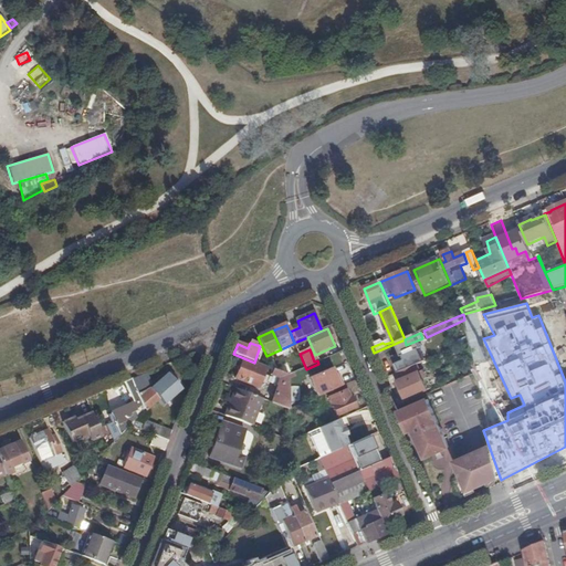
[(266,369),(244,360),(236,380),(259,389),(266,369)]
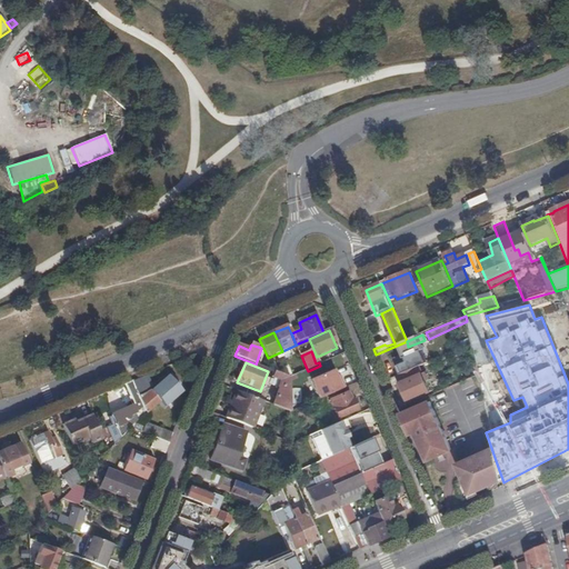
[(431,393),(422,376),(416,379),(412,371),(399,378),(410,403),(431,393)]
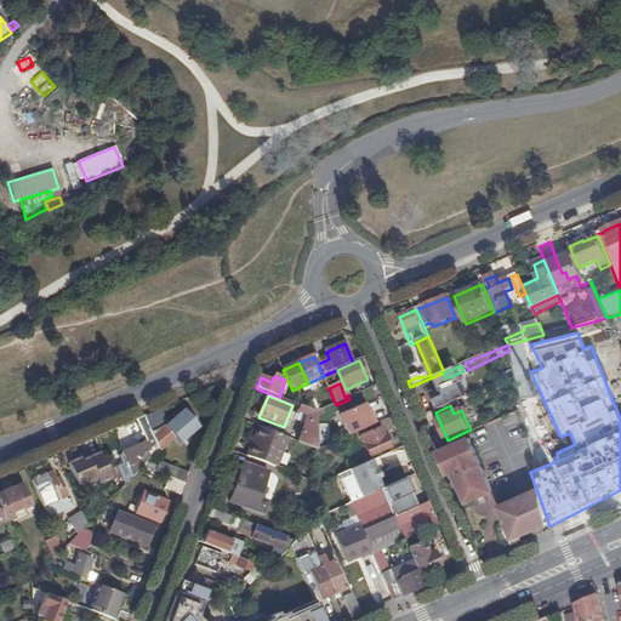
[(392,419),(387,408),(372,414),(375,416),(363,421),(363,422),(353,427),(346,411),(337,415),(340,420),(330,423),(334,431),(331,432),(332,436),(335,434),(339,442),(392,419)]
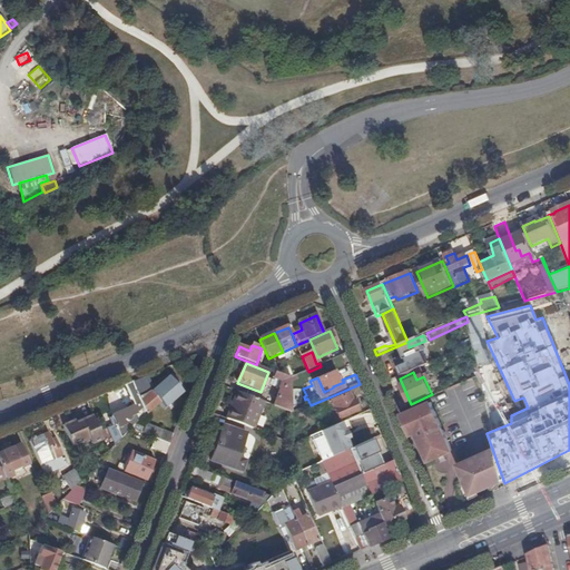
[(148,376),(134,383),(146,414),(147,415),(148,415),(161,403),(166,409),(182,394),(177,389),(173,384),(167,379),(154,390),(148,376)]
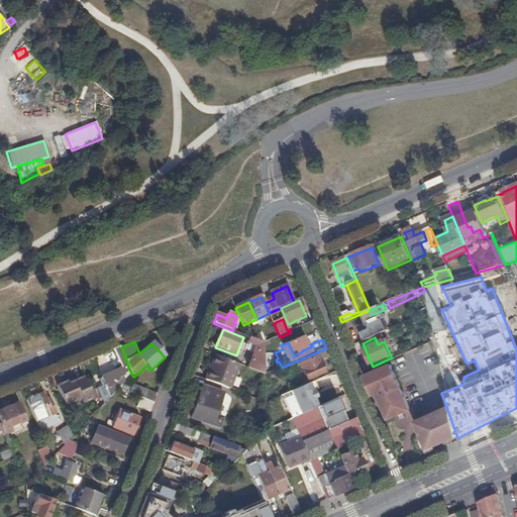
[(265,343),(260,341),(249,370),(266,375),(265,343)]
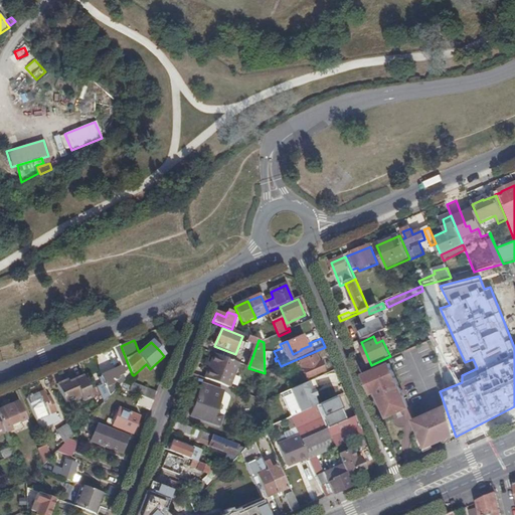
[(121,346),(114,349),(121,366),(120,367),(126,381),(132,374),(121,346)]
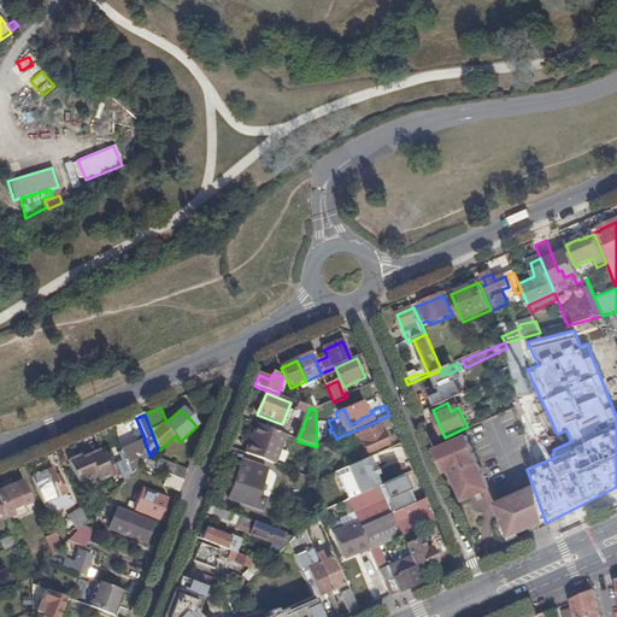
[(287,436),(259,425),(253,439),(257,440),(254,447),(251,445),(247,454),(275,465),(287,436)]
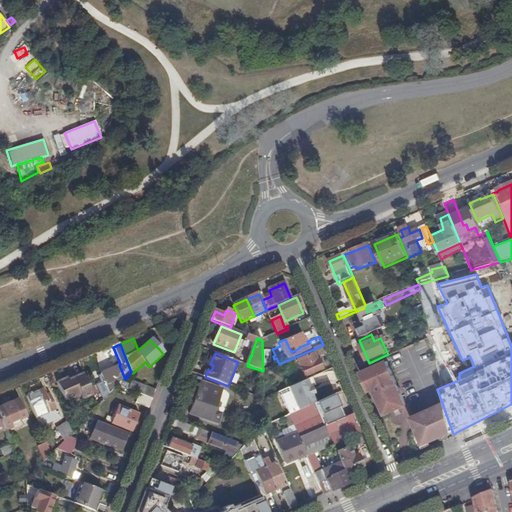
[(96,357),(99,369),(110,366),(107,354),(96,357)]
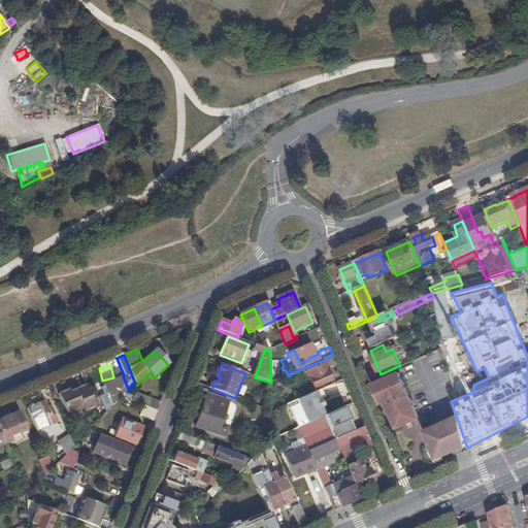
[(327,373),(324,365),(307,372),(315,389),(332,382),(328,372),(327,373)]
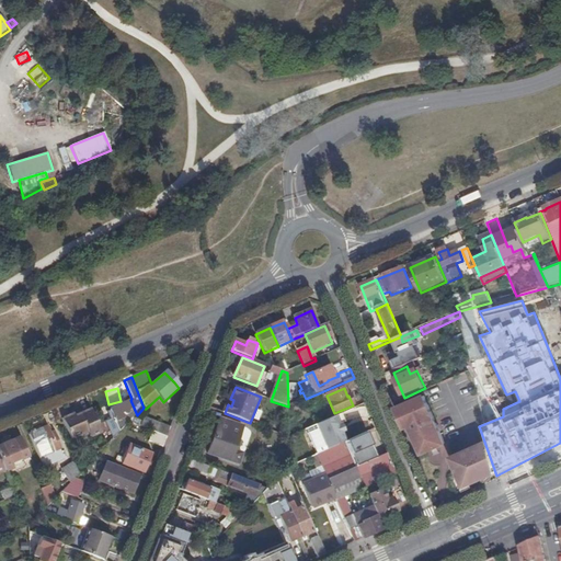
[(425,398),(398,410),(403,423),(407,431),(412,428),(424,456),(446,446),(425,398)]
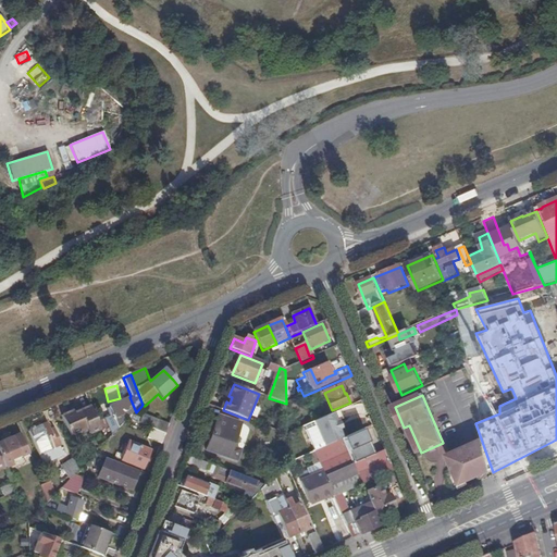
[(123,425),(127,420),(133,413),(130,405),(126,407),(125,403),(110,409),(112,415),(118,428),(123,425)]
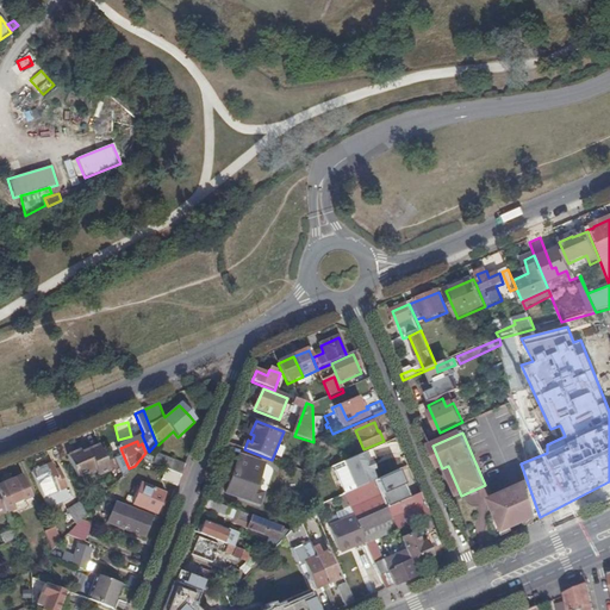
[(110,472),(99,446),(81,454),(80,452),(67,456),(76,479),(95,472),(98,478),(110,472)]
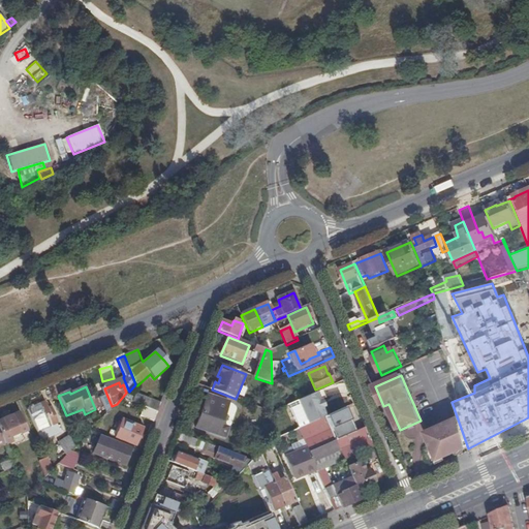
[(316,394),(324,413),(334,409),(325,390),(316,394)]
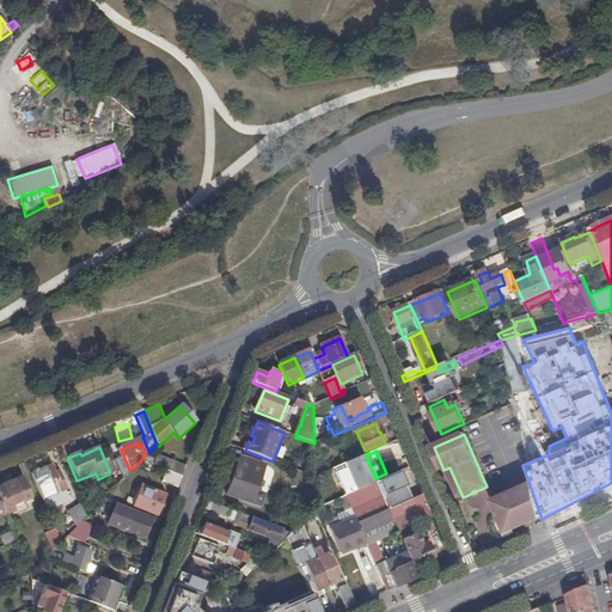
[(129,470),(123,456),(117,458),(123,472),(129,470)]
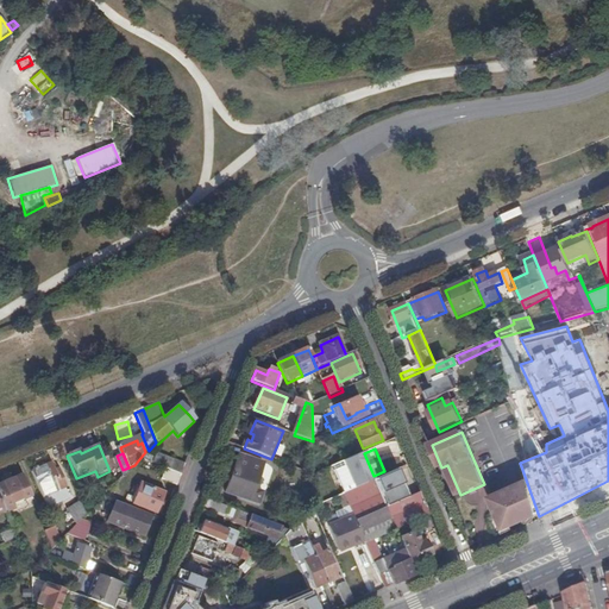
[(364,453),(344,462),(356,489),(375,481),(376,481),(374,476),(364,453)]
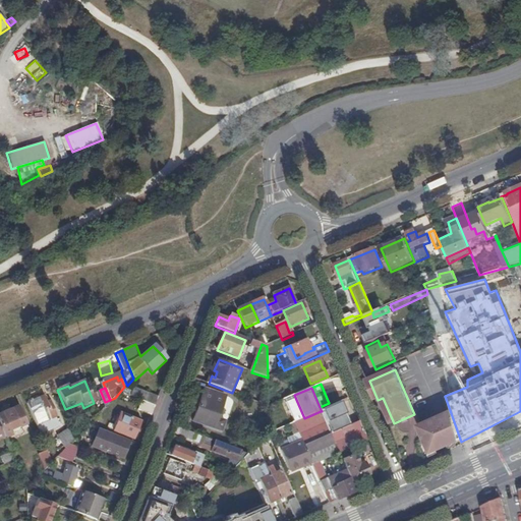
[(133,389),(130,397),(141,402),(145,403),(149,395),(133,389)]
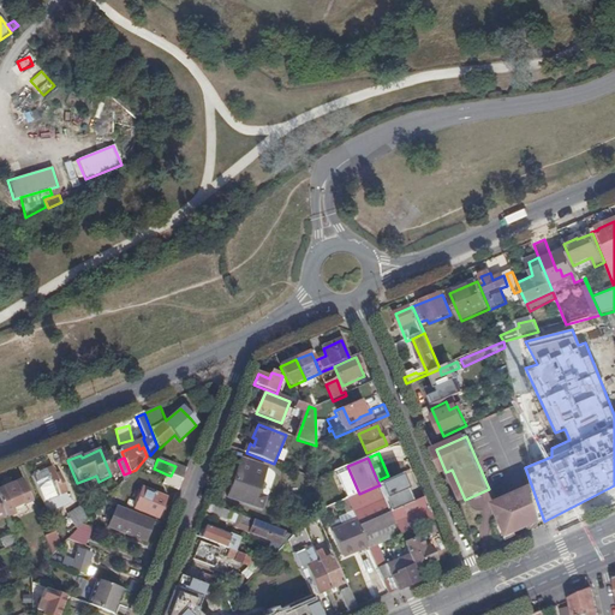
[(257,496),(267,470),(243,461),(230,499),(262,511),(266,500),(257,496)]
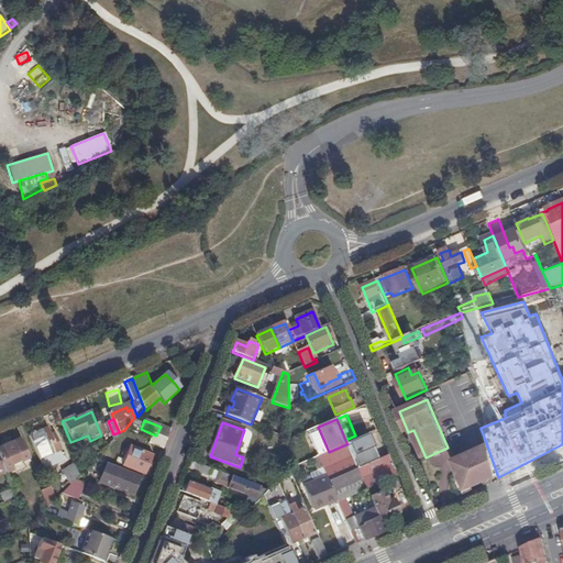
[(170,430),(161,427),(156,435),(167,440),(170,430)]
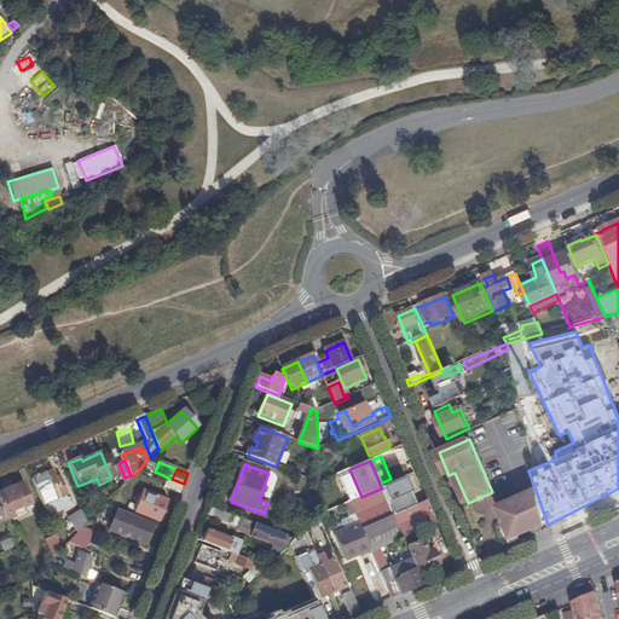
[(52,473),(32,481),(42,507),(67,496),(62,485),(58,487),(56,482),(52,473)]
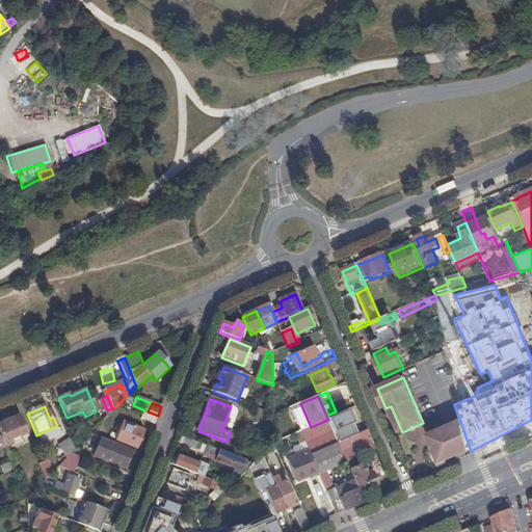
[(104,409),(97,413),(101,423),(107,417),(104,409)]
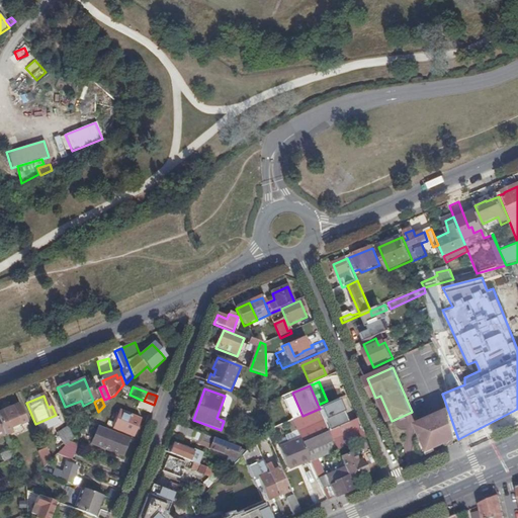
[(144,401),(141,400),(138,409),(150,414),(154,405),(144,401)]
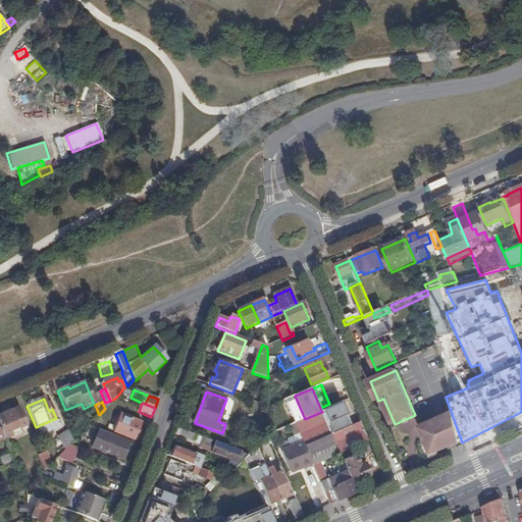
[(331,435),(351,427),(341,404),(322,412),(321,412),(331,435)]
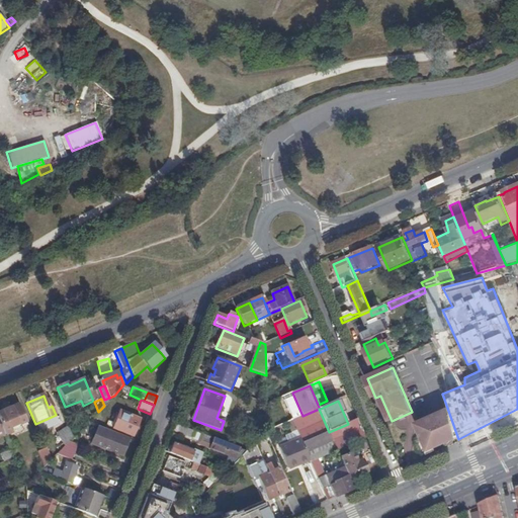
[(3,412),(0,413),(0,425),(5,436),(12,433),(11,431),(20,427),(19,425),(26,422),(19,405),(11,409),(12,410),(4,414),(3,412)]
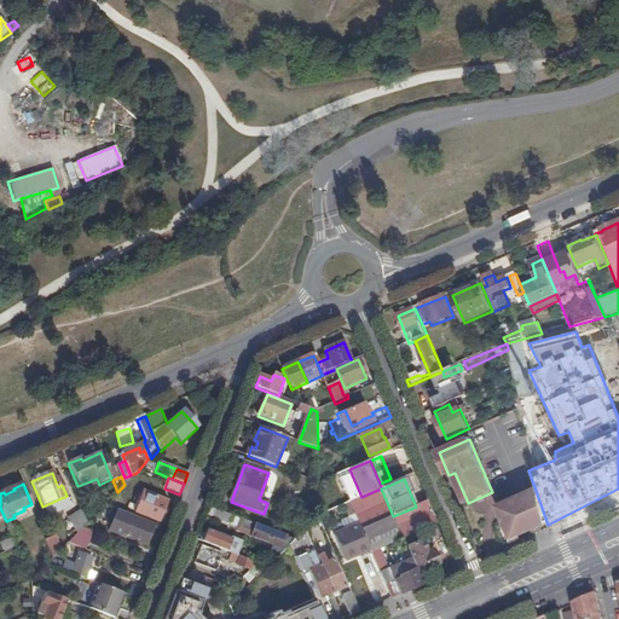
[(548,525),(532,487),(527,490),(544,526),(548,525)]
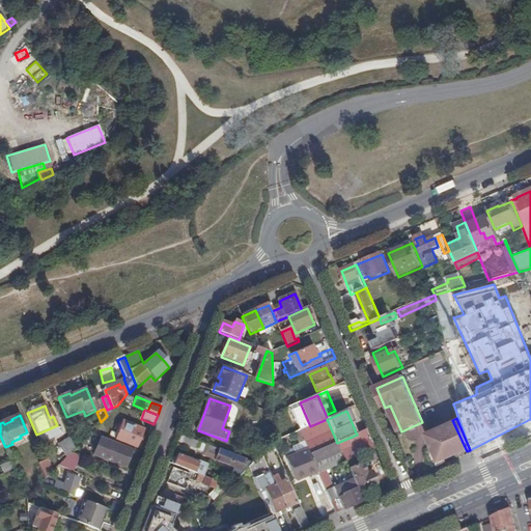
[(300,431),(309,451),(310,454),(337,443),(327,419),(310,426),(300,431)]
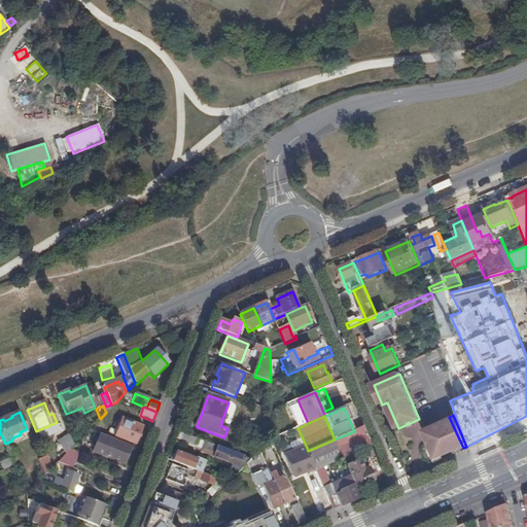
[(441,421),(452,451),(456,452),(463,448),(449,417),(441,421)]
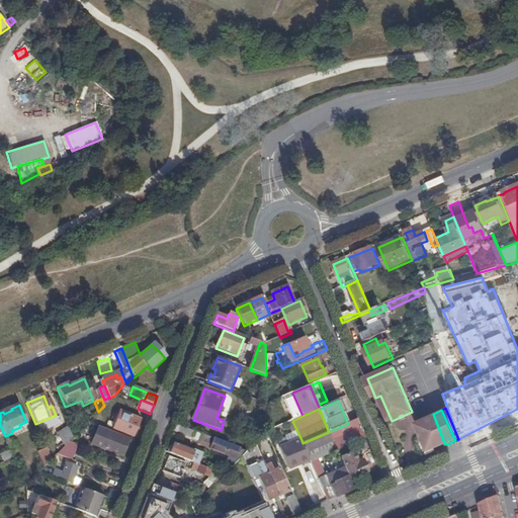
[(120,412),(116,422),(115,426),(113,429),(134,437),(140,419),(120,412)]
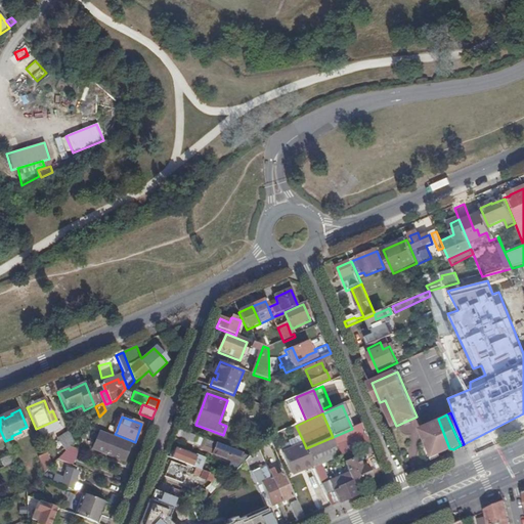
[(416,428),(429,459),(447,452),(446,450),(449,448),(438,419),(416,428)]
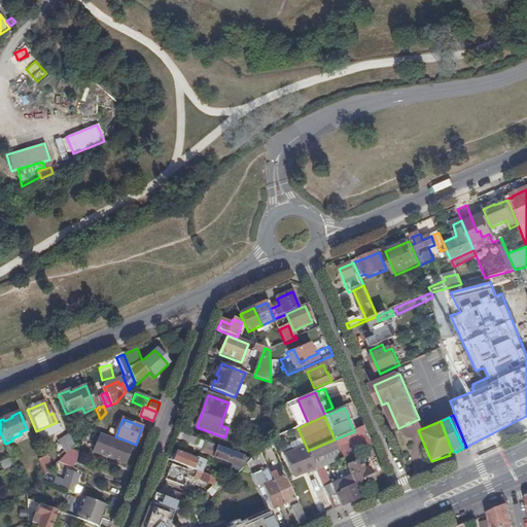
[(343,459),(372,447),(363,427),(354,431),(335,440),(339,449),(335,452),(337,455),(341,453),(343,459)]
